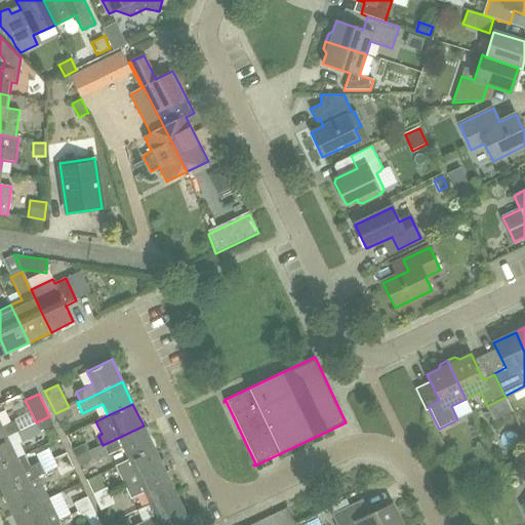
[(69,407),(55,413),(58,421),(73,415),(69,407)]
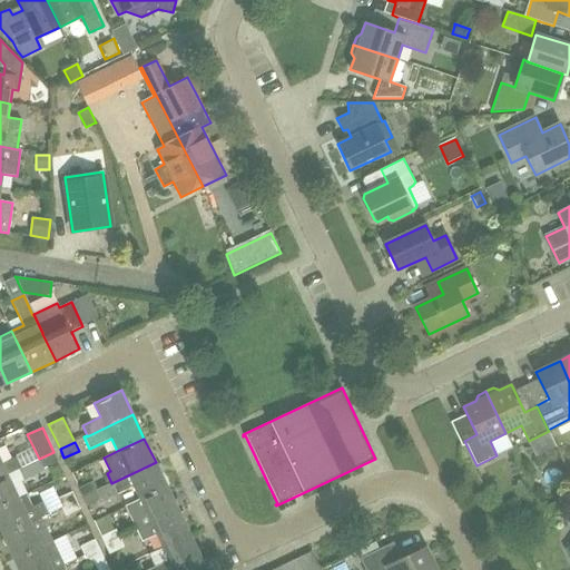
[(53,452),(39,459),(43,468),(58,461),(53,452)]
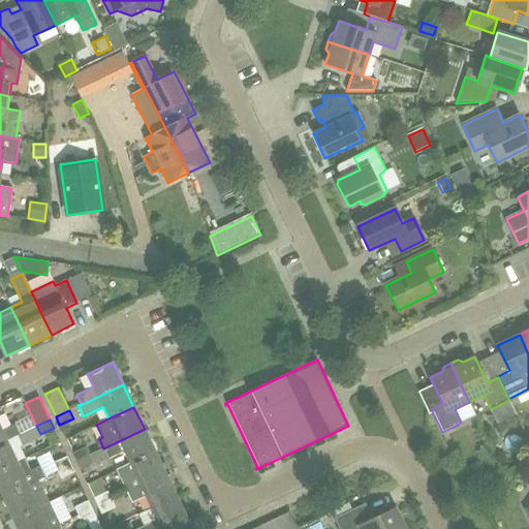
[(0,442),(17,435),(20,434),(14,424),(1,430),(0,427),(0,442)]
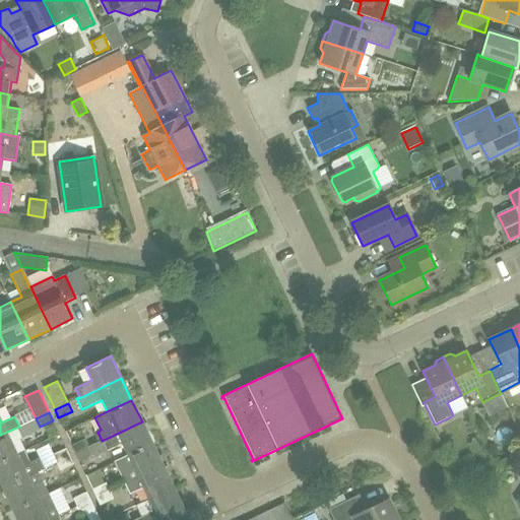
[(19,427),(16,428),(20,437),(40,428),(40,427),(36,418),(19,427)]
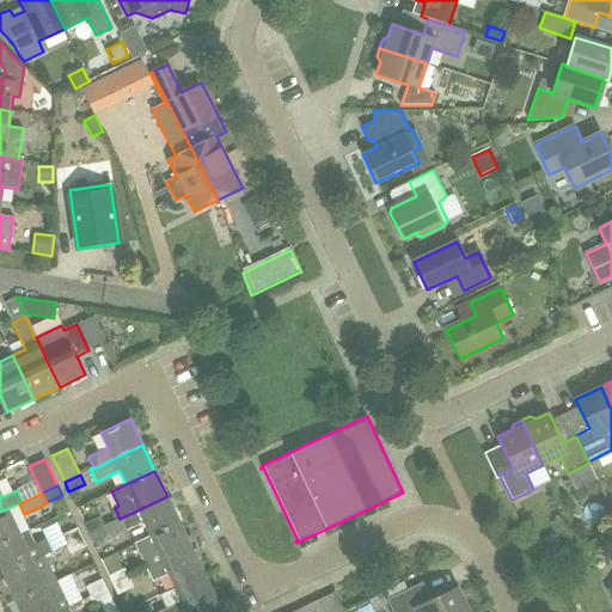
[(151,536),(179,522),(167,496),(120,519),(104,526),(104,527),(89,534),(92,544),(108,537),(109,538),(144,521),(150,536),(151,536)]
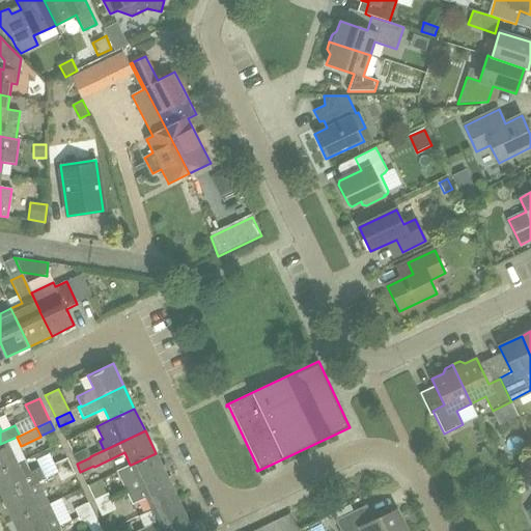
[(0,472),(24,460),(18,448),(21,446),(17,437),(0,444),(0,472)]
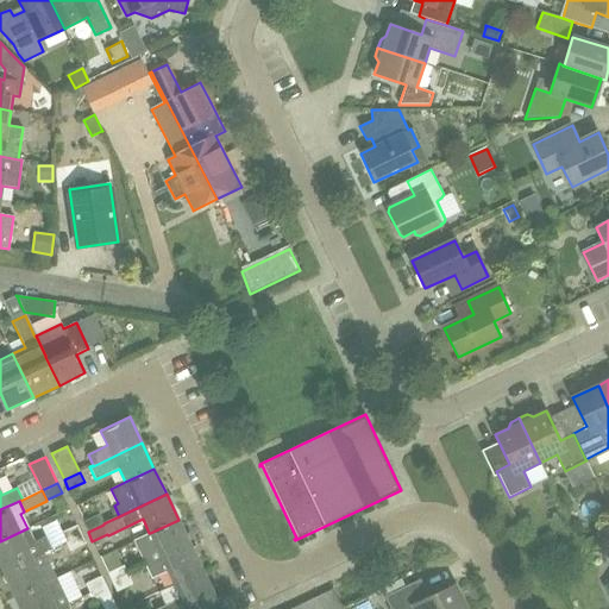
[(104,525),(104,523),(99,515),(83,522),(88,532),(104,525)]
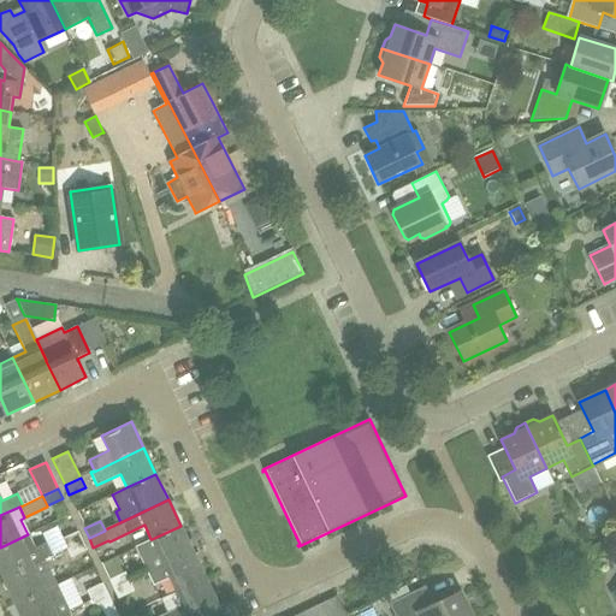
[(147,573),(193,551),(181,526),(152,539),(150,539),(135,548),(147,573)]
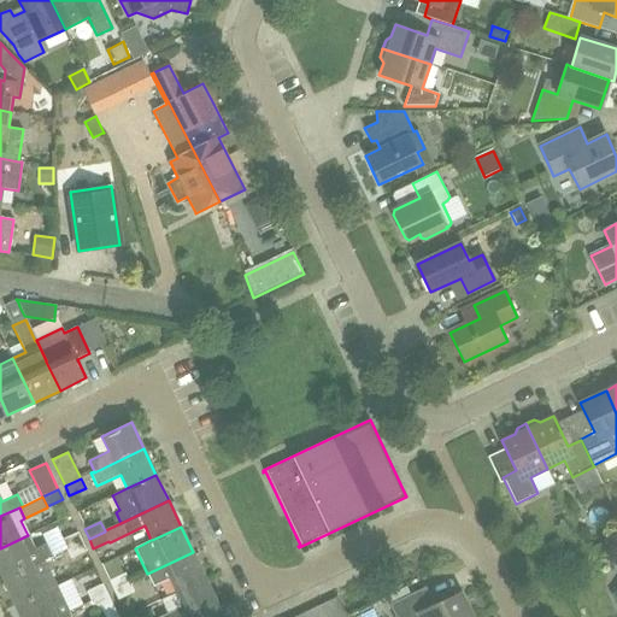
[(78,532),(64,538),(69,547),(83,541),(78,532)]
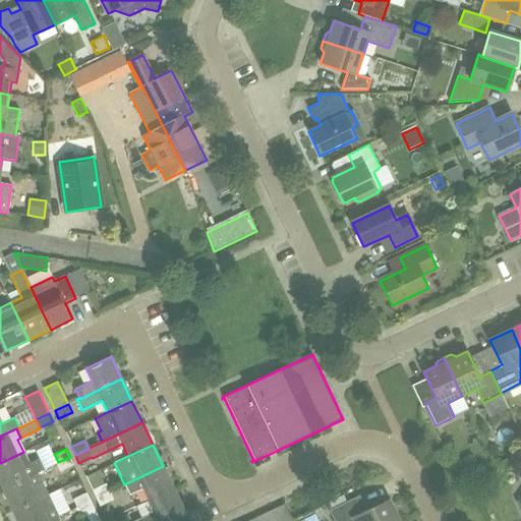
[(29,463),(23,452),(0,463),(0,483),(2,488),(38,472),(44,469),(39,459),(29,463)]
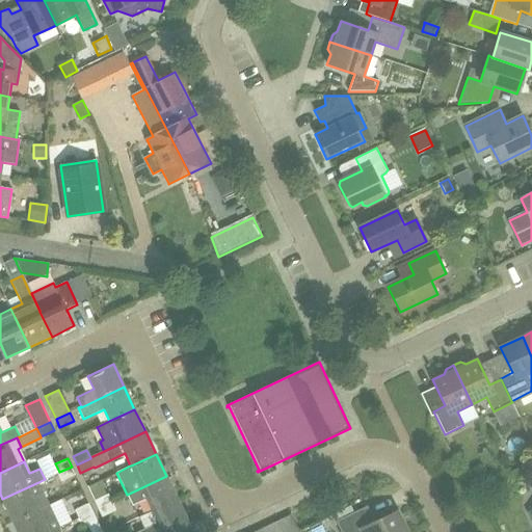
[(72,467),(59,472),(63,480),(76,474),(72,467)]
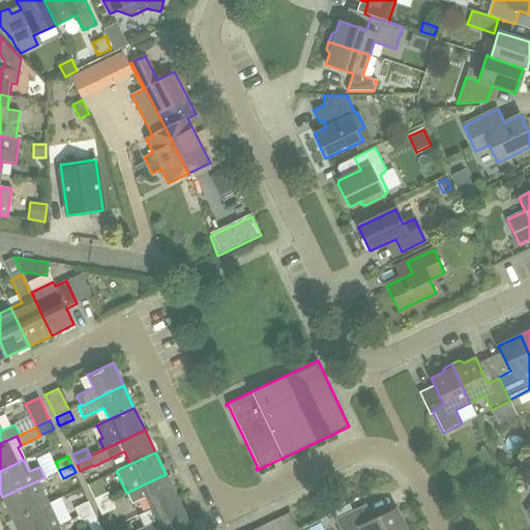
[(151,509),(176,497),(166,474),(126,493),(126,494),(131,504),(146,497),(151,509)]
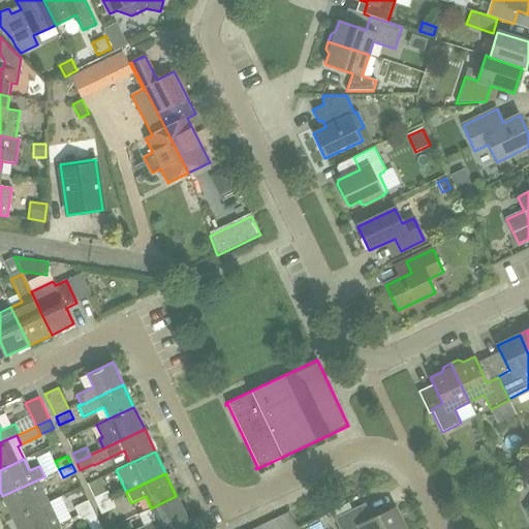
[(12,519),(49,501),(38,479),(2,496),(12,519)]
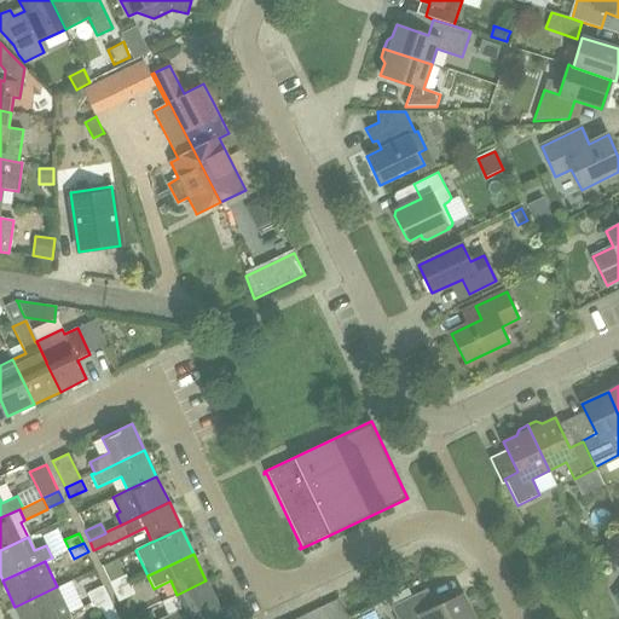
[(114,591),(129,584),(126,576),(110,584),(114,591)]
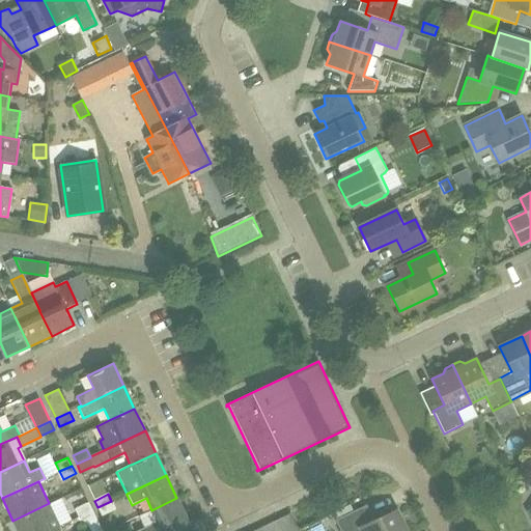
[(164,530),(187,521),(176,498),(151,510),(157,522),(137,530),(164,530)]
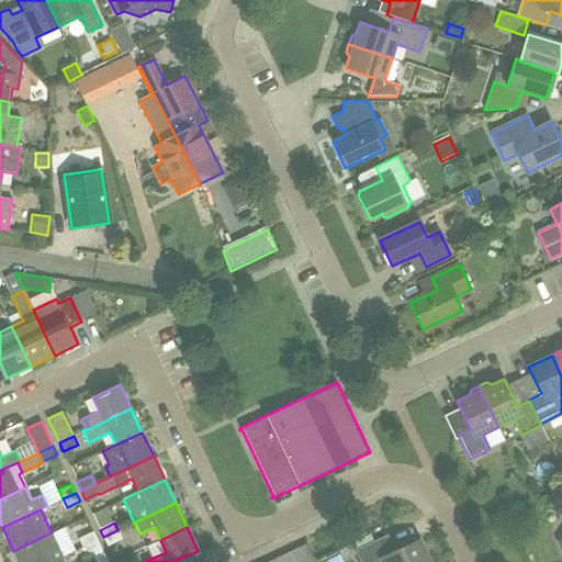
[(117,530),(103,537),(108,548),(123,540),(117,530)]
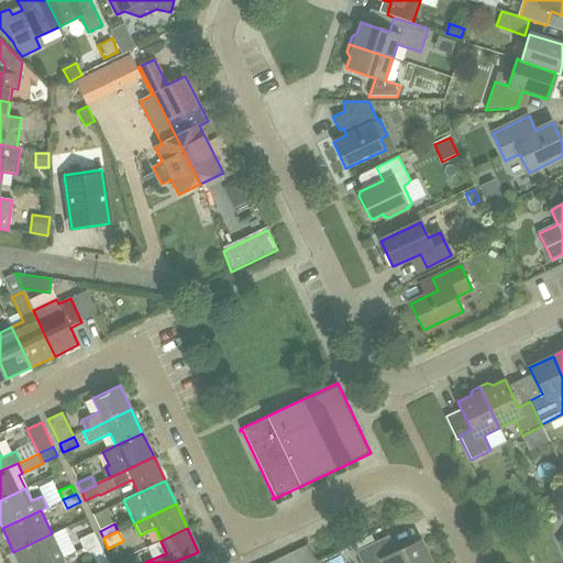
[(19,562),(51,562),(64,558),(52,533),(13,552),(19,562)]
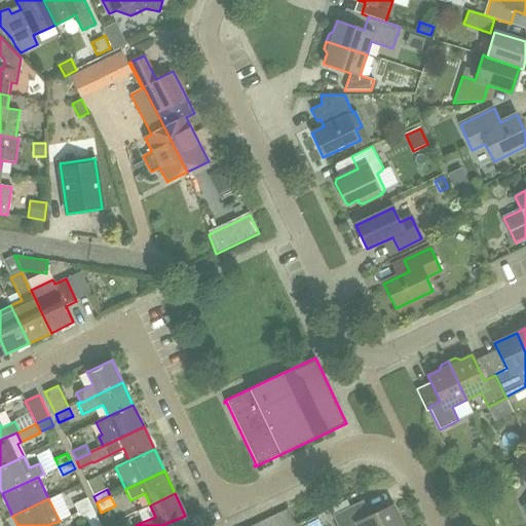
[(77,512),(91,504),(88,498),(74,505),(77,512)]
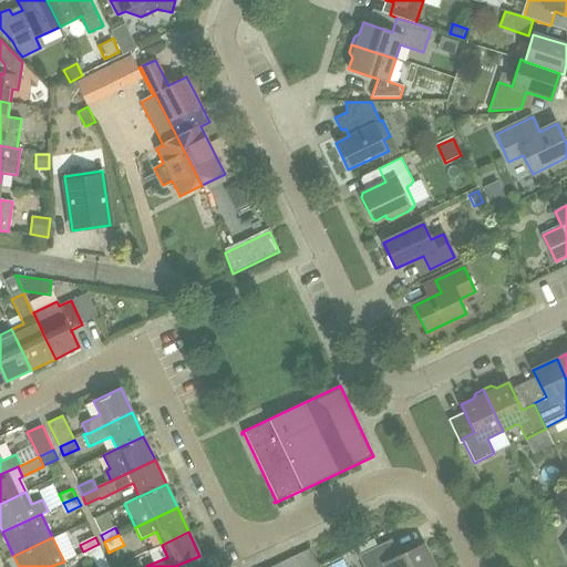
[(433,566),(423,545),(400,556),(392,539),(358,556),(363,566),(433,566)]
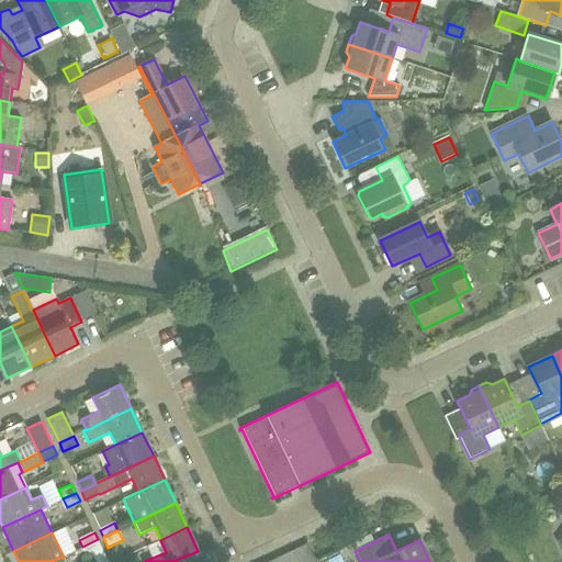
[(109,561),(98,539),(82,547),(87,558),(93,554),(96,561),(109,561)]
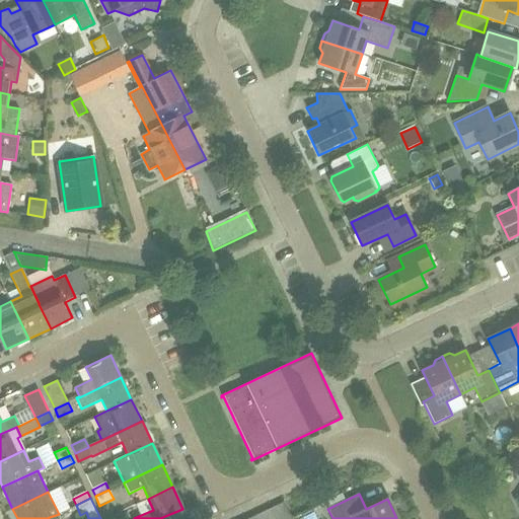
[(291,518),(284,503),(249,518),(291,518)]
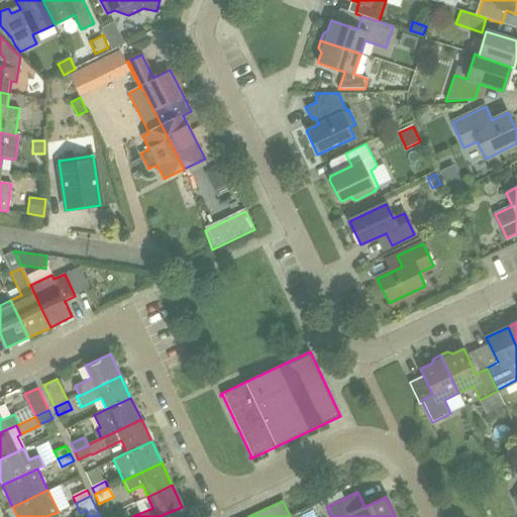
[(187,516),(182,507),(160,516),(187,516)]
